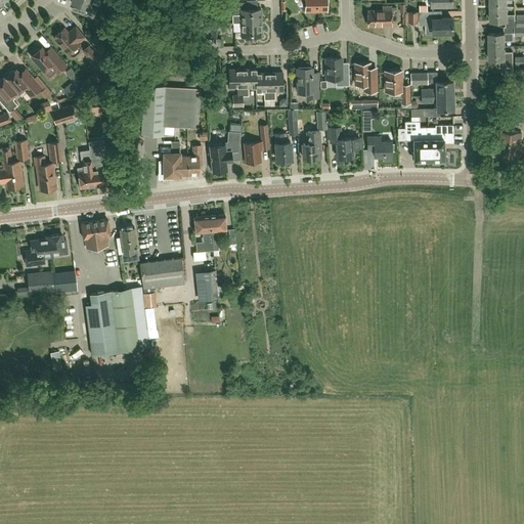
[(80,13),(93,17),(97,5),(99,5),(100,1),(99,0),(71,0),(71,1),(83,5),(80,13)]
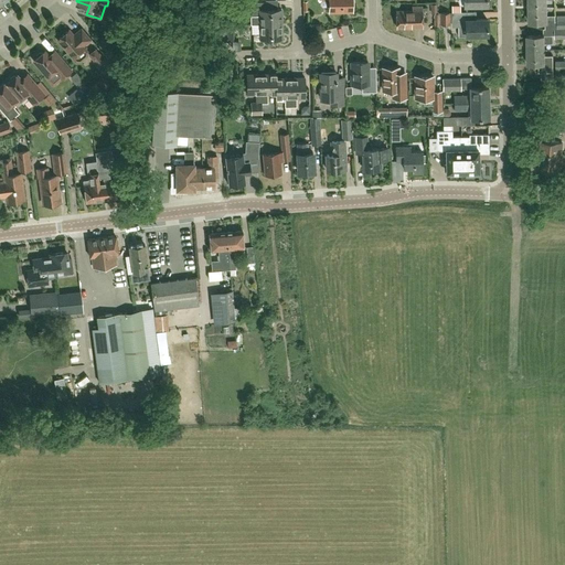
[(260,23),(281,22),(281,8),(266,9),(266,0),(253,1),(253,14),(260,14),(260,23)]
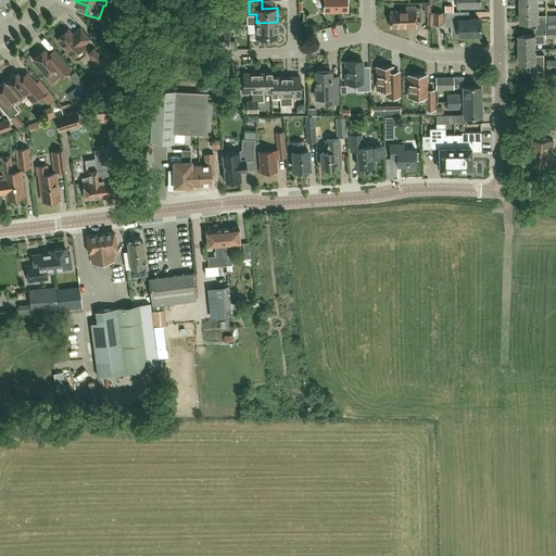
[(324,0),(325,10),(346,9),(345,0),(324,0)]
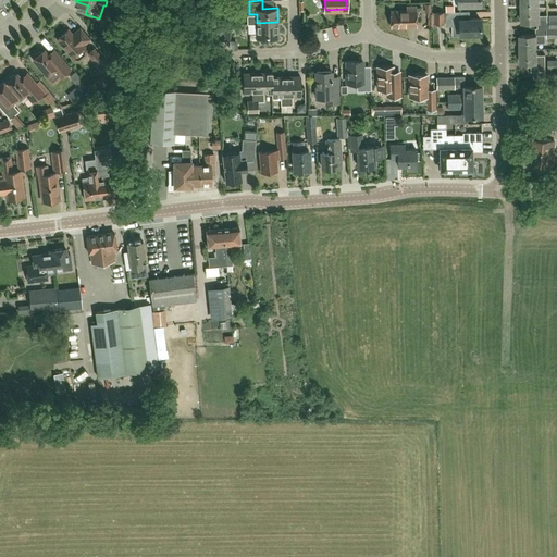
[(391,25),(417,25),(417,7),(407,7),(407,10),(391,11),(391,25)]
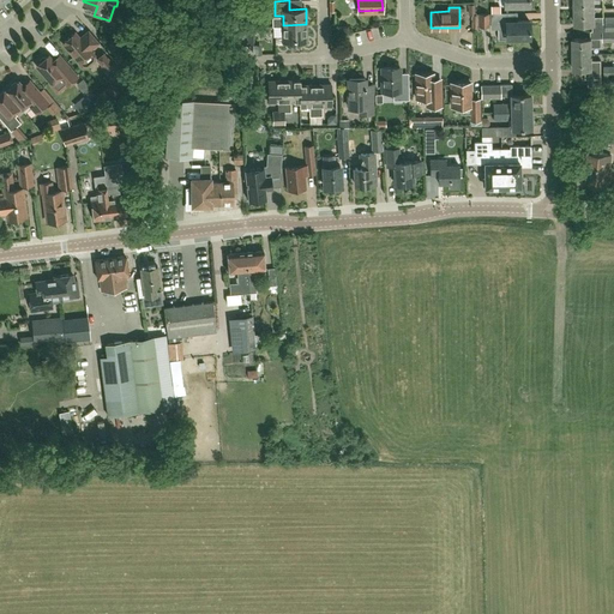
[(576,24),(603,23),(603,17),(595,17),(594,8),(575,8),(576,24)]
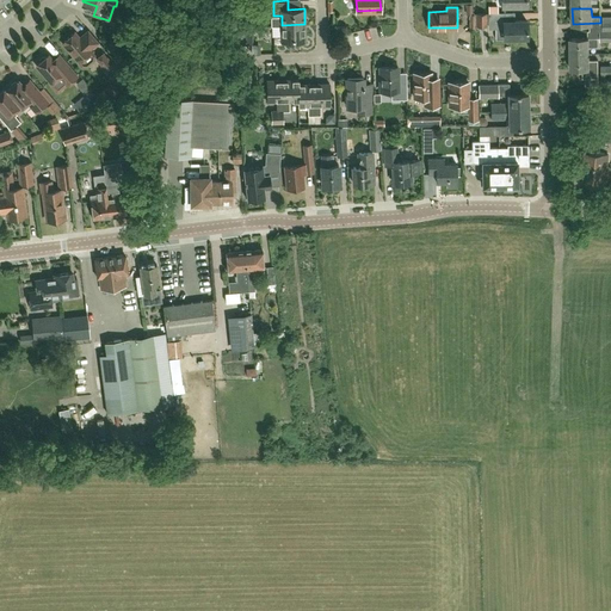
[(504,37),(526,36),(526,20),(513,20),(513,12),(488,12),(488,26),(504,26),(504,37)]
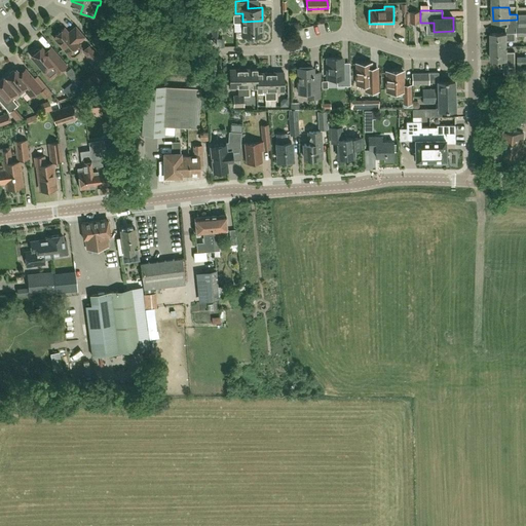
[(408,11),(408,27),(409,27),(409,22),(419,22),(419,11),(409,11),(408,11)]
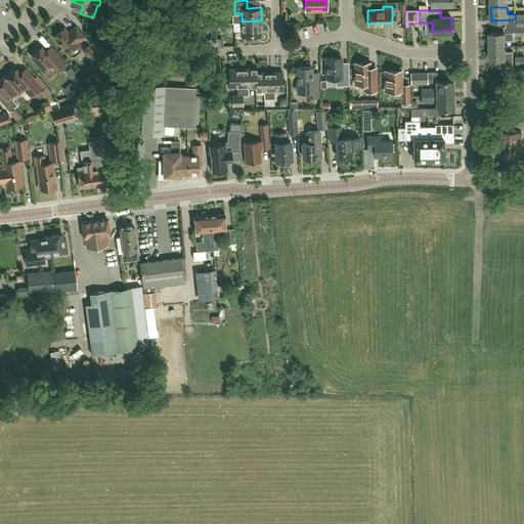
[(243,35),(261,35),(261,20),(242,22),(242,30),(235,30),(235,37),(243,37),(243,35)]
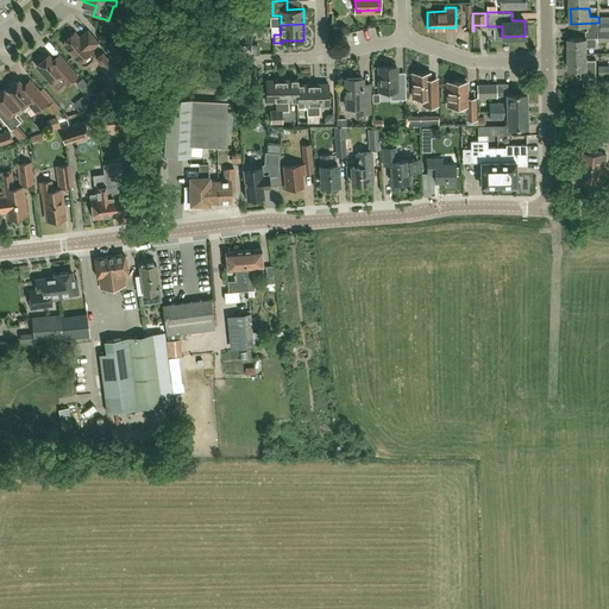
[(239,42),(251,42),(250,26),(239,26),(239,42)]
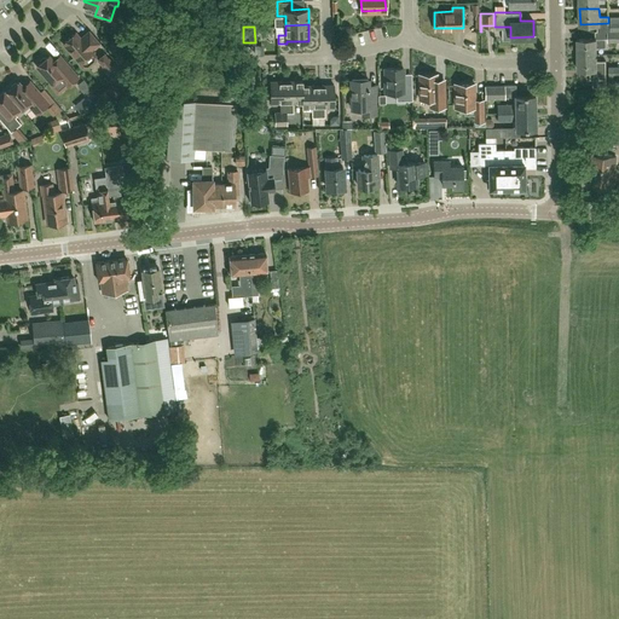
[(618,30),(611,30),(607,30),(607,41),(618,40),(618,30)]
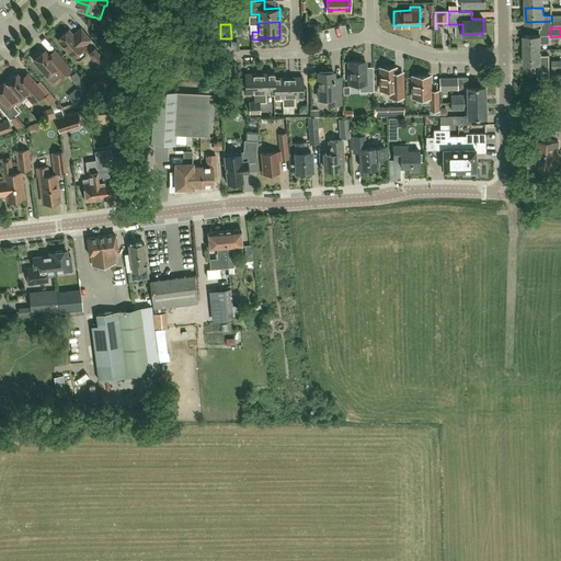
[(73,35),(68,30),(57,38),(76,59),(80,60),(87,55),(87,50),(82,45),(90,38),(81,29),(73,35)]
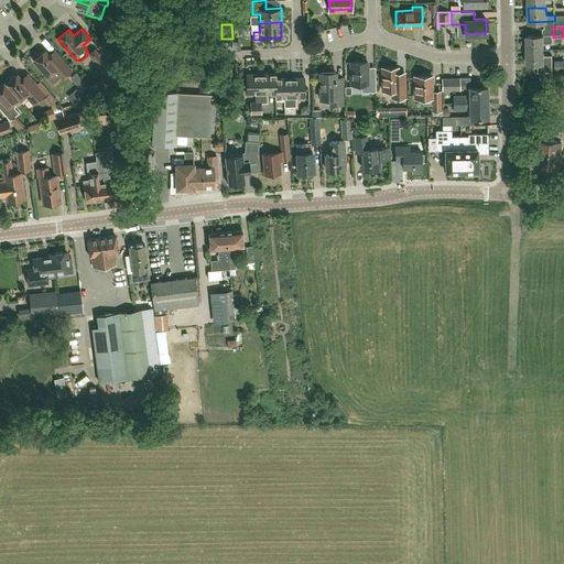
[(527,50),(543,50),(543,43),(552,43),(552,35),(543,36),(543,35),(525,35),(527,50)]
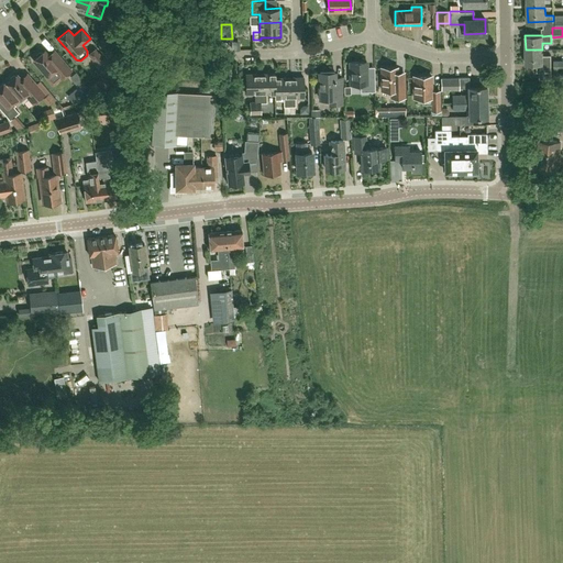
[(112,68),(105,58),(96,48),(89,54),(106,74),(112,68)]
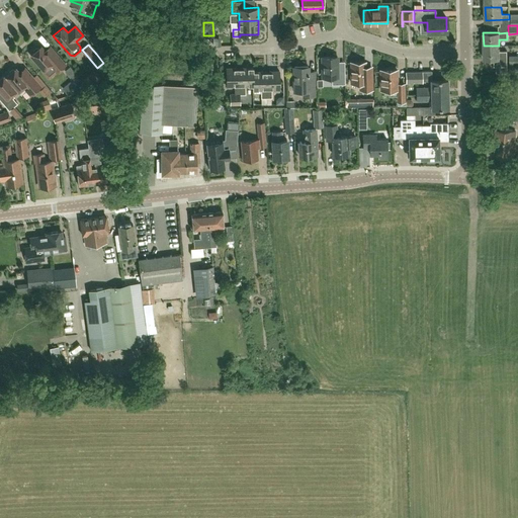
[(66,64),(58,55),(50,46),(45,51),(40,46),(38,48),(36,48),(33,51),(33,53),(30,55),(44,69),(41,71),(48,78),(56,72),(66,64)]
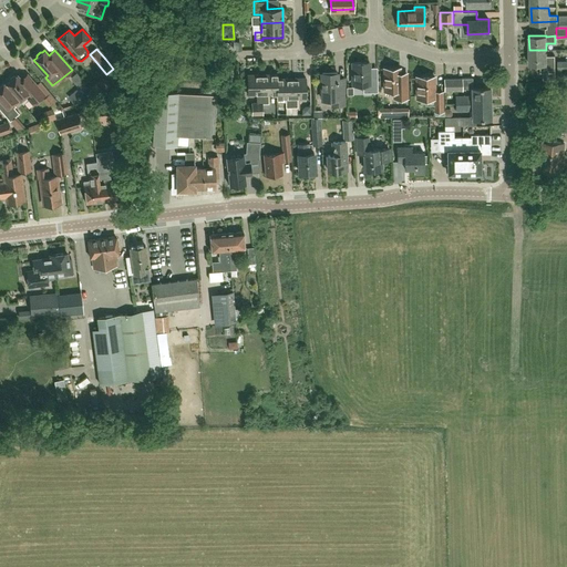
[(555,72),(555,63),(555,55),(546,55),(546,50),(529,50),(529,64),(540,64),(540,72),(555,72)]
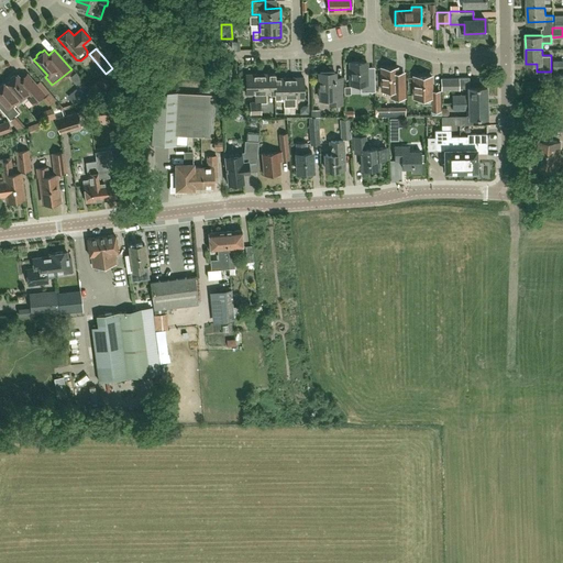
[(562,59),(553,61),(553,69),(562,68),(562,59)]
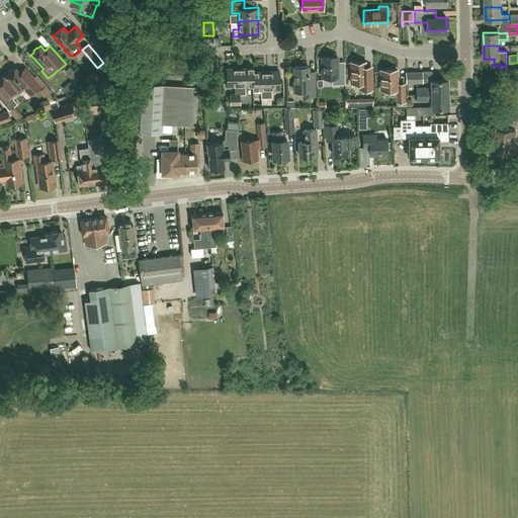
[(338,71),(337,61),(337,56),(322,56),(323,77),(332,76),(332,84),(345,83),(345,71),(338,71)]
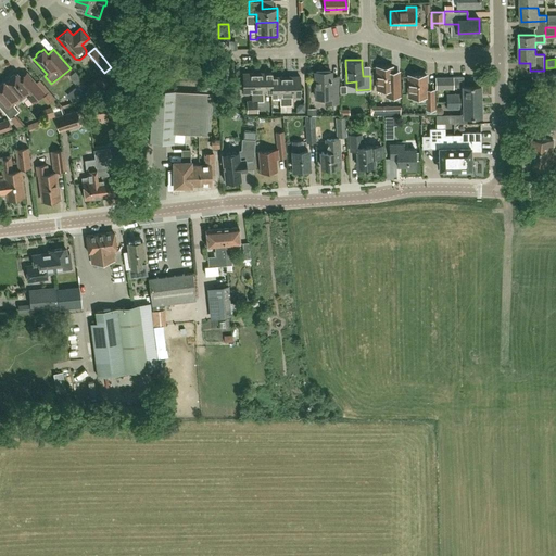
[(400,95),(400,81),(400,71),(392,71),(392,66),(377,66),(377,88),(386,88),(386,96),(400,95)]
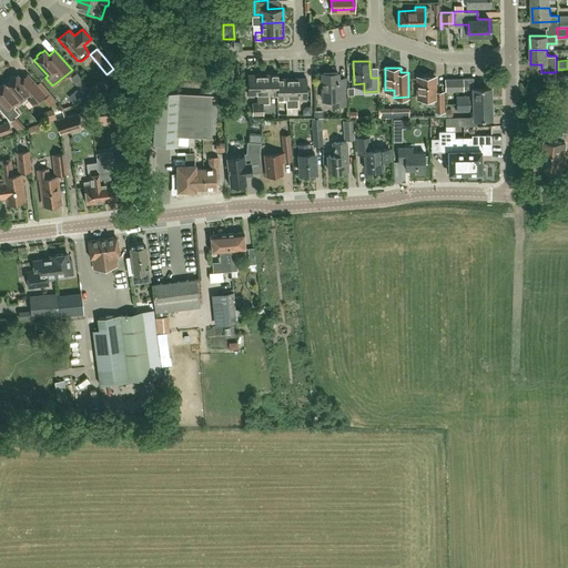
[(332,104),(346,104),(346,89),(338,89),(337,72),(322,72),(323,99),(332,99),(332,104)]
